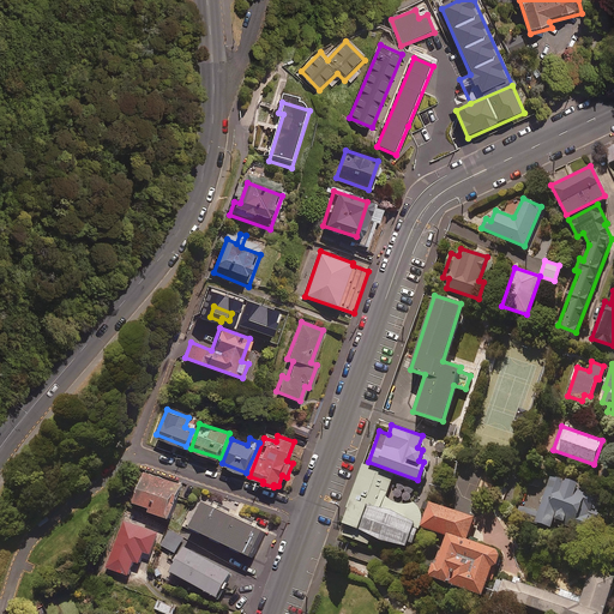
[(392,475),(362,465),(338,534),(367,543),(371,535),(404,547),(411,527),(416,529),(419,523),(380,510),(392,475)]
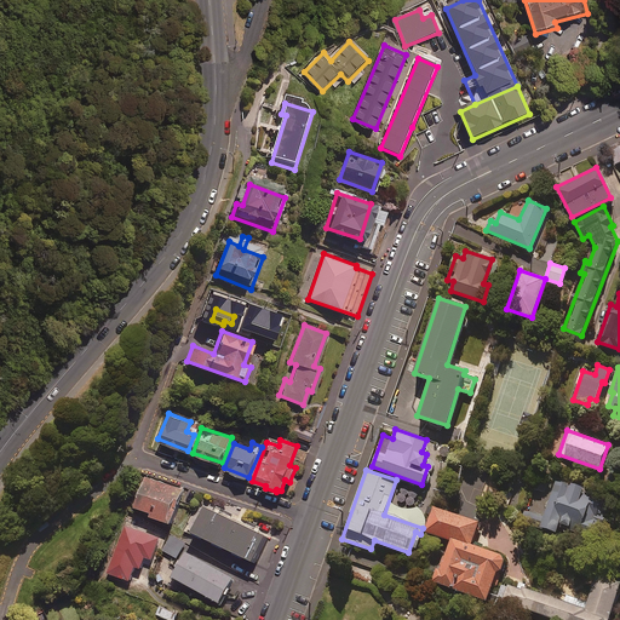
[(183,488),(145,475),(135,505),(151,511),(150,515),(172,522),(183,488)]
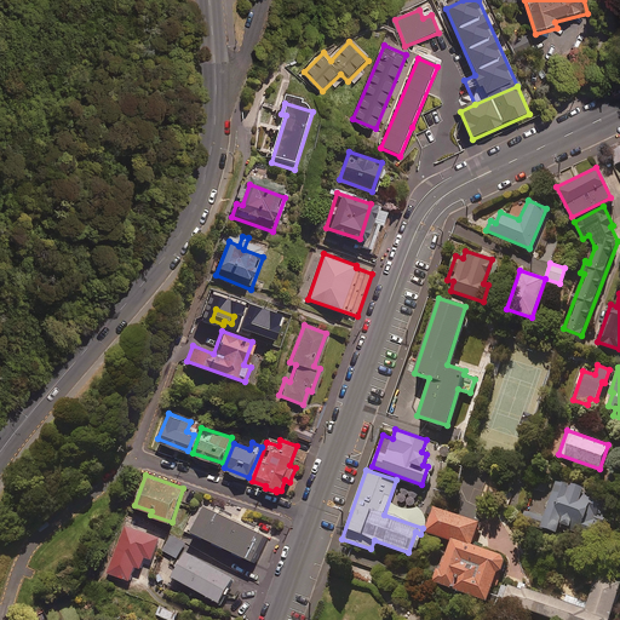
[(584,487),(554,481),(546,512),(524,507),(521,523),(569,534),(569,530),(598,538),(608,497),(583,491),(584,487)]
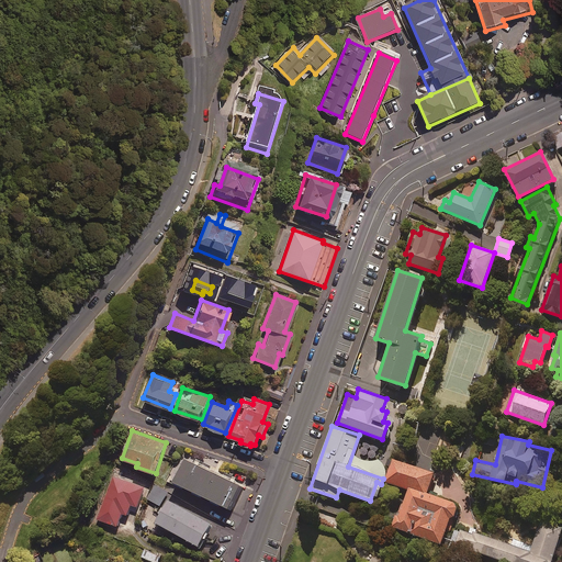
[(243,482),(187,456),(181,467),(176,464),(170,478),(232,506),(243,482)]
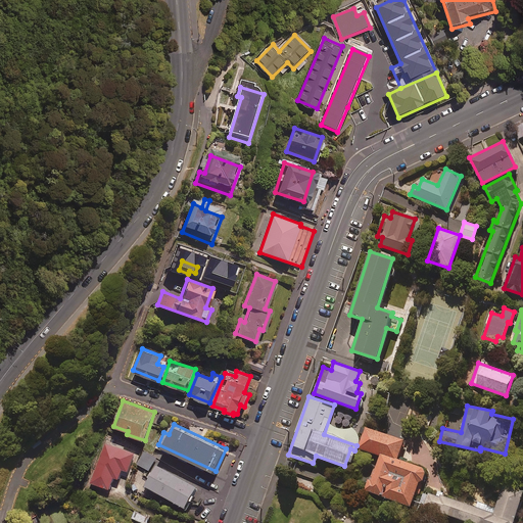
[(397,459),(403,441),(366,427),(358,447),(380,456),(375,468),(374,468),(366,490),(410,507),(419,482),(422,481),(424,478),(425,473),(424,469),(397,459)]
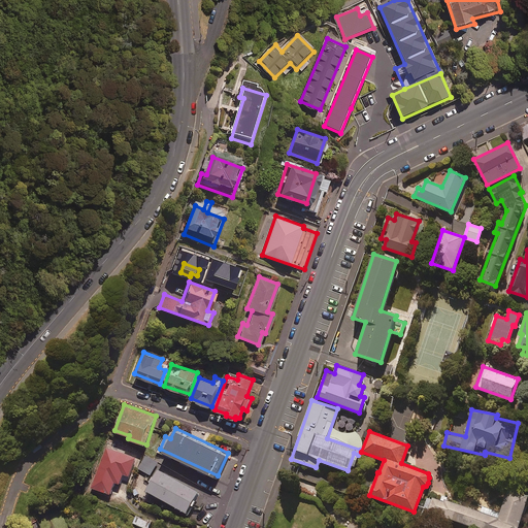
[(136,458),(106,447),(92,487),(111,494),(116,482),(121,484),(124,474),(130,476),(136,458)]
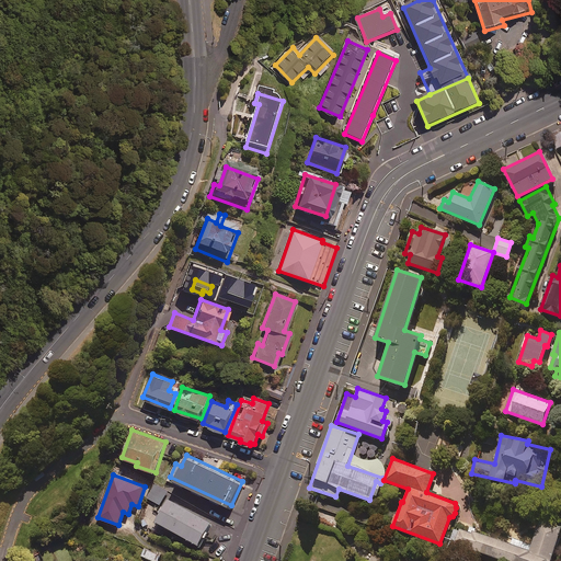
[(168,491),(155,484),(148,497),(161,504),(168,491)]
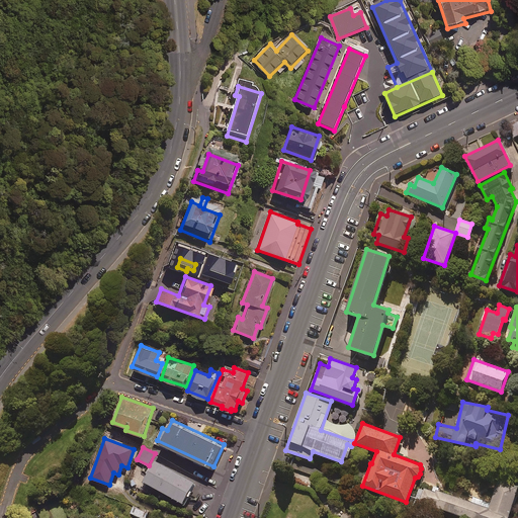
[(196,482),(157,460),(146,481),(185,503),(196,482)]
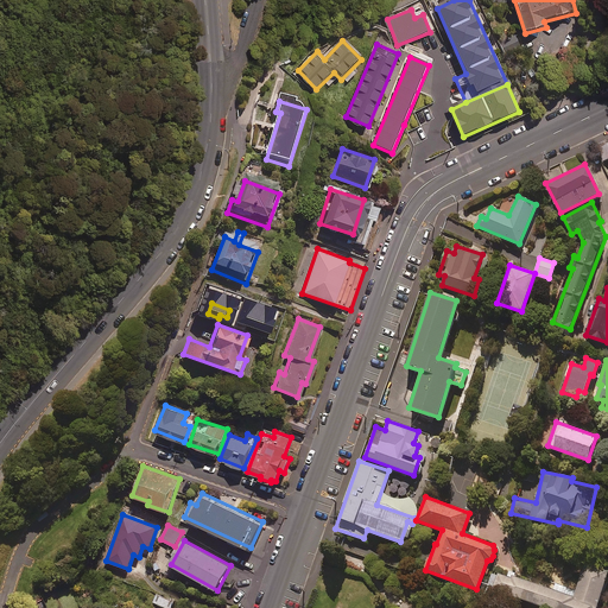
[(607,572),(587,565),(575,599),(514,577),(515,572),(510,571),(507,576),(493,571),(487,590),(513,600),(514,597),(545,607),(596,607),(607,577),(607,572)]
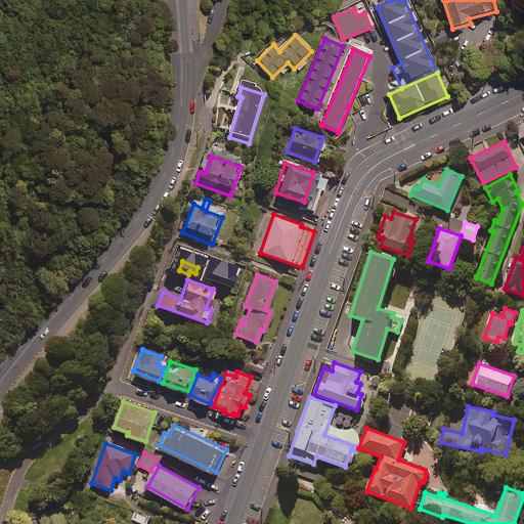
[(147,523),(150,518),(135,512),(132,520),(142,523),(147,523)]
